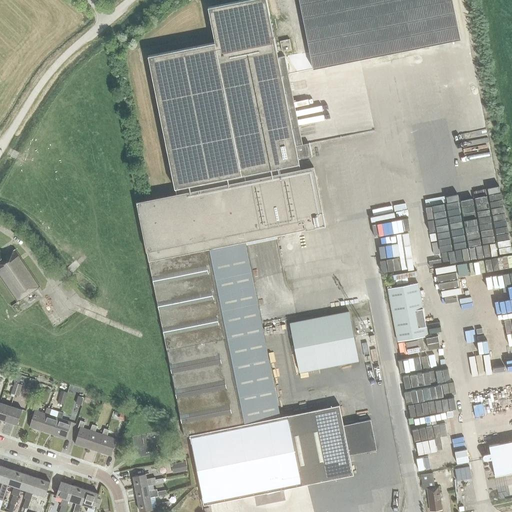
[(184,437),(189,436),(203,505),(353,477),(349,456),(376,451),(370,422),(342,427),(338,407),(279,419),(243,244),(323,227),(311,168),(298,171),(296,161),(293,147),(300,146),(282,57),(275,59),(263,0),(247,0),(205,9),(212,44),(146,58),(174,196),(135,204),(147,262),(148,262),(184,437)]
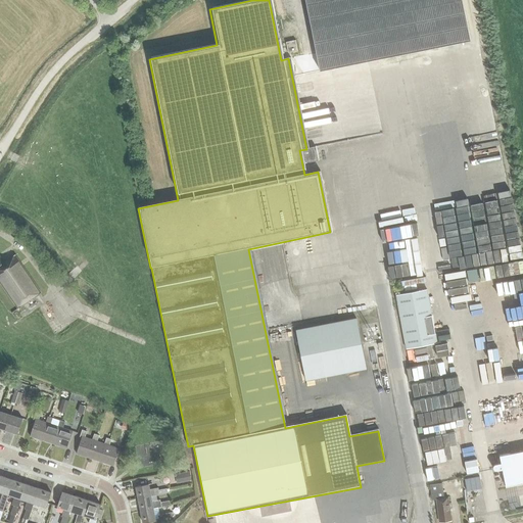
[(459,0),(301,0),(317,70),(467,40),(459,0)]
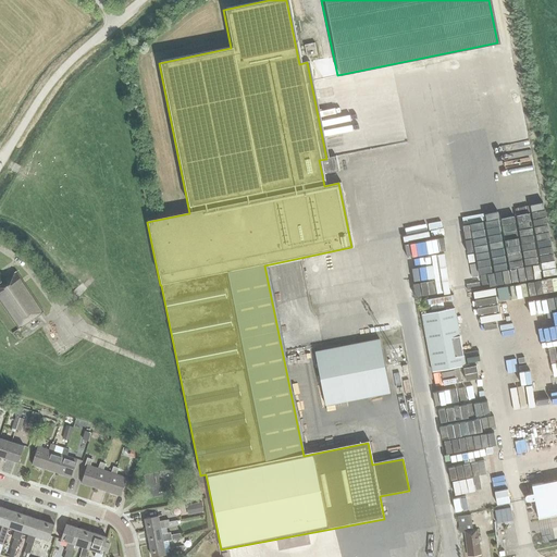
[(314,56),(312,44),(301,46),(304,58),(314,56)]
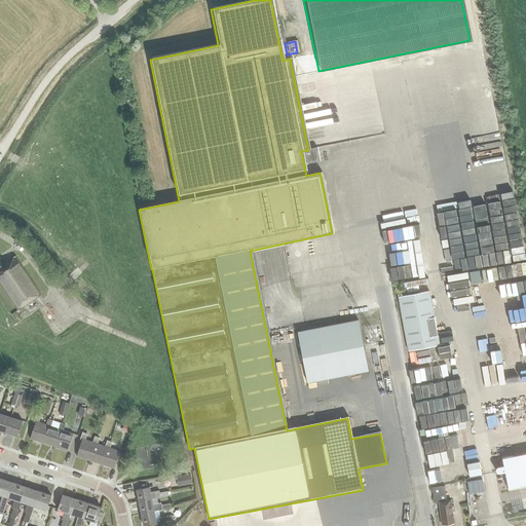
[(314,149),(308,150),(301,151),(304,165),(317,162),(314,149)]
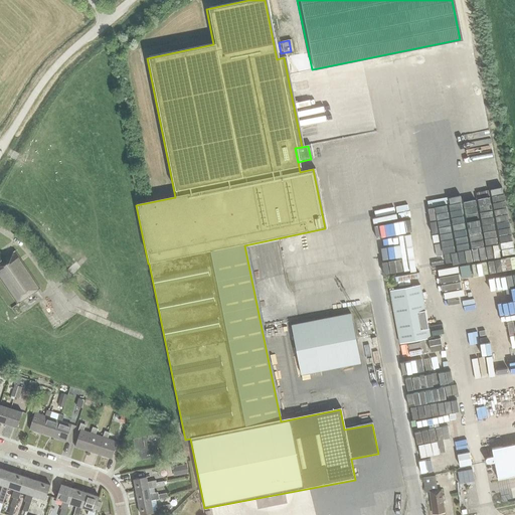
[(14,251),(3,259),(0,254),(0,279),(17,305),(39,289),(14,251)]
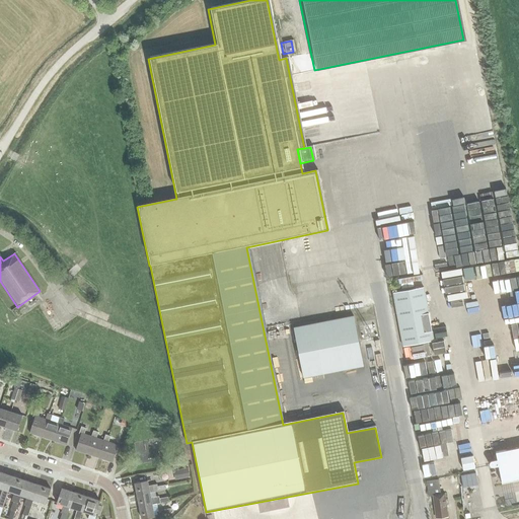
[(471,277),(518,270),(518,257),(469,265),(471,277)]
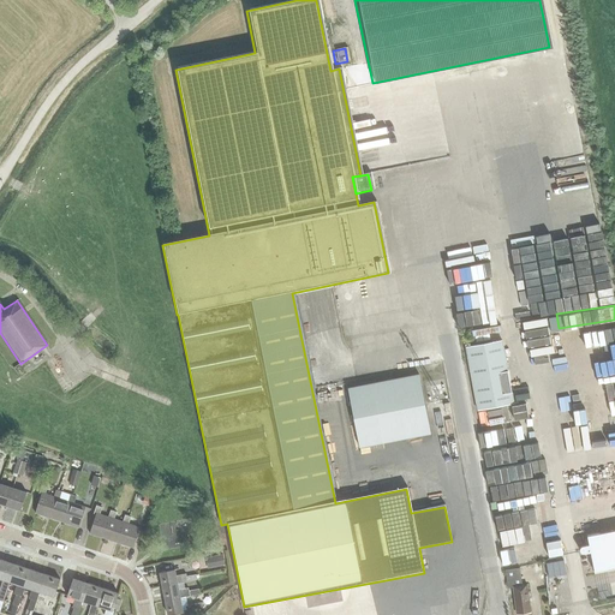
[(519,320),(526,363),(550,358),(549,353),(565,350),(562,334),(547,338),(543,315),(519,320)]
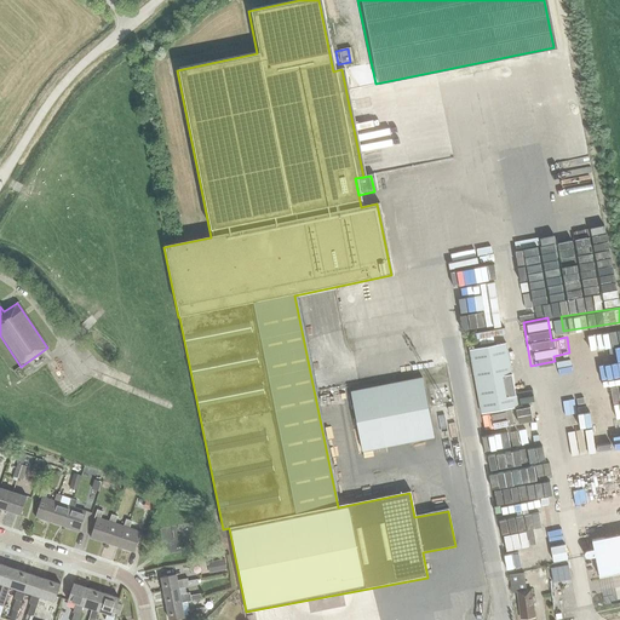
[(619,357),(619,327),(590,333),(593,348),(598,348),(602,362),(619,357)]
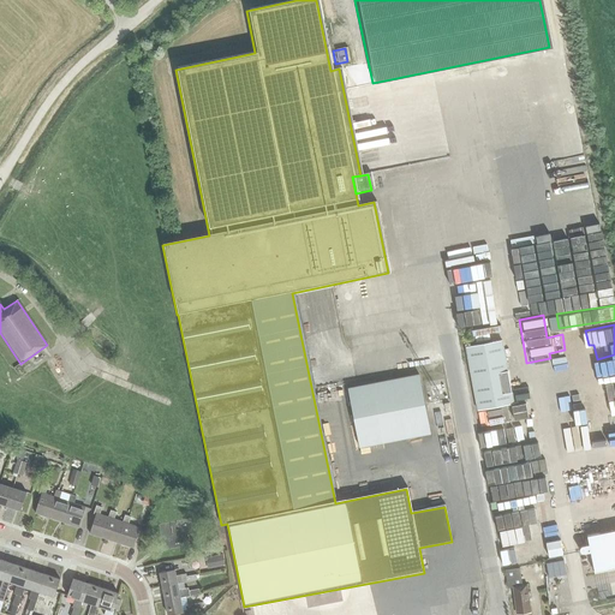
[(465,347),(477,411),(514,404),(501,340),(465,347)]
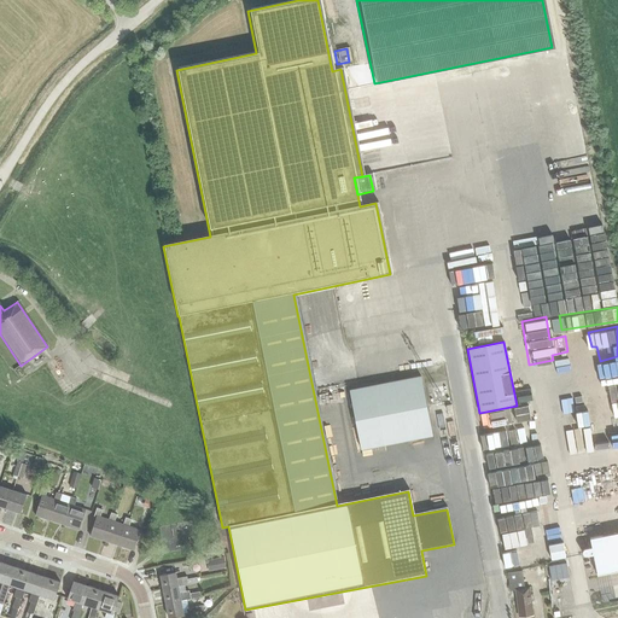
[(553,377),(566,375),(565,361),(553,361),(553,377)]
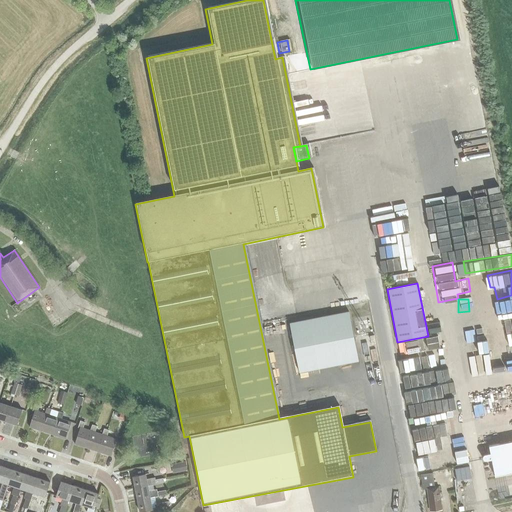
[(511,300),(497,303),(500,317),(492,319),(494,332),(511,328),(511,300)]
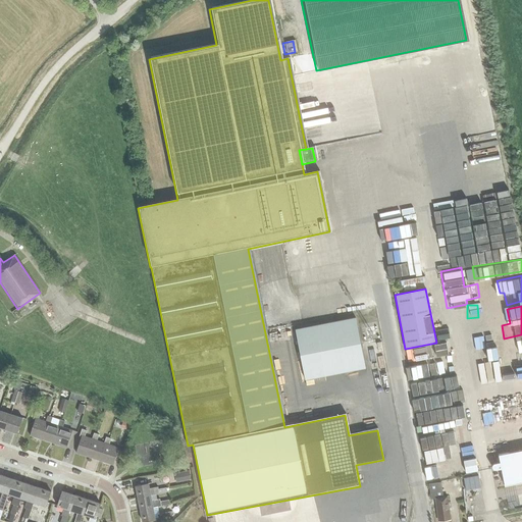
[(305,377),(366,368),(358,316),(297,326),(305,377)]
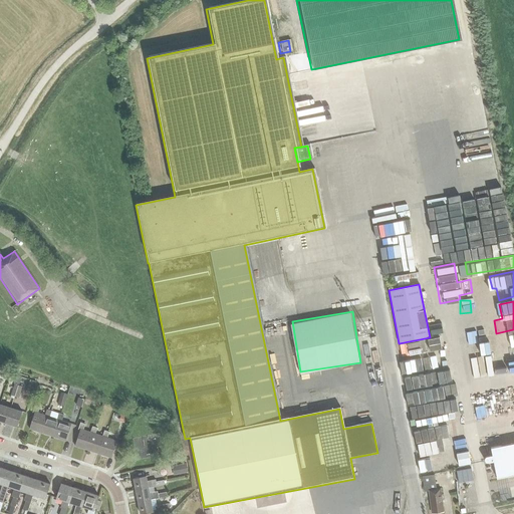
[(439,330),(449,329),(449,324),(433,325),(433,335),(439,335),(439,330)]
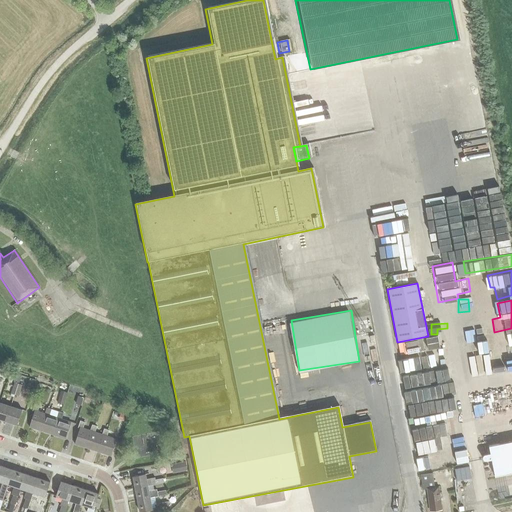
[(472,324),(460,325),(462,344),(474,342),(472,324)]
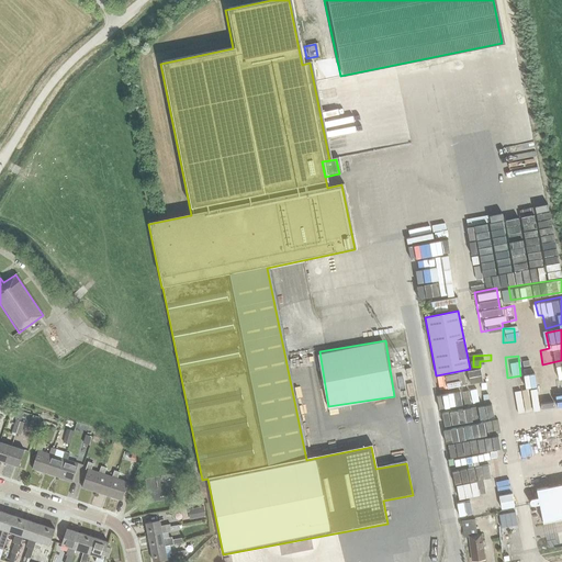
[(525,392),(528,411),(541,407),(540,403),(554,401),(553,395),(547,396),(546,388),(525,392)]
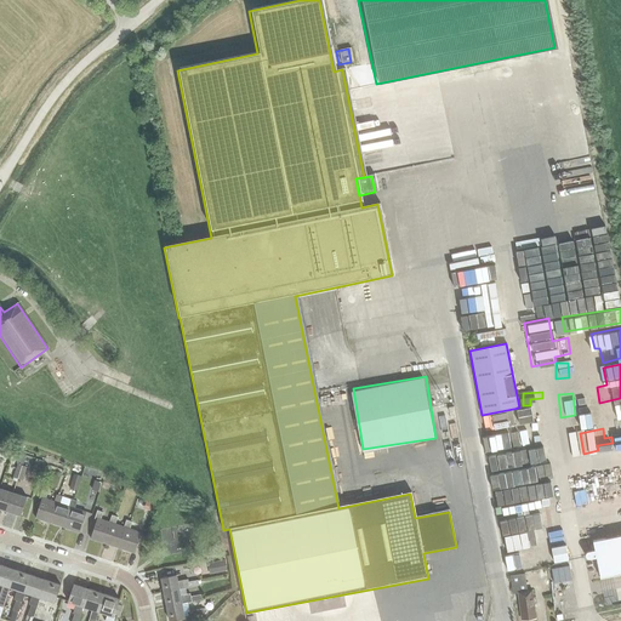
[(495,490),(507,552),(545,543),(542,533),(554,531),(550,510),(543,511),(541,499),(558,495),(554,479),(539,483),(534,462),(531,446),(490,455),(494,468),(519,463),(523,484),(495,490)]
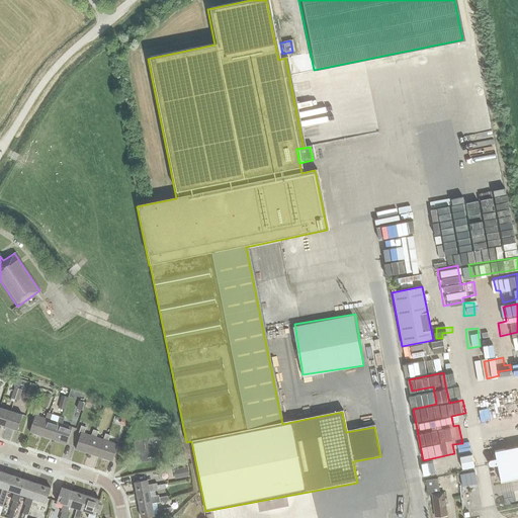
[(14,387),(12,394),(19,396),(21,390),(14,387)]
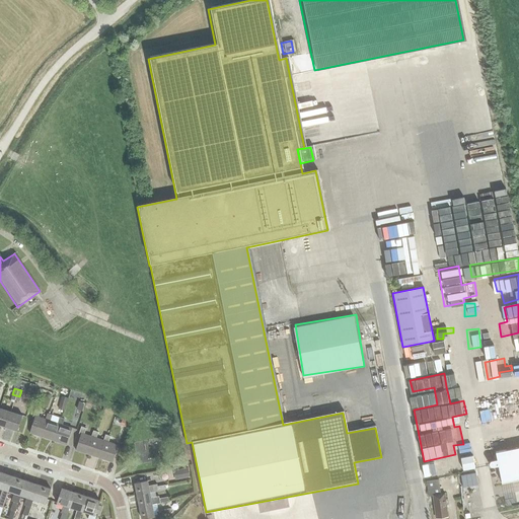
[(62,396),(58,409),(64,411),(68,398),(62,396)]
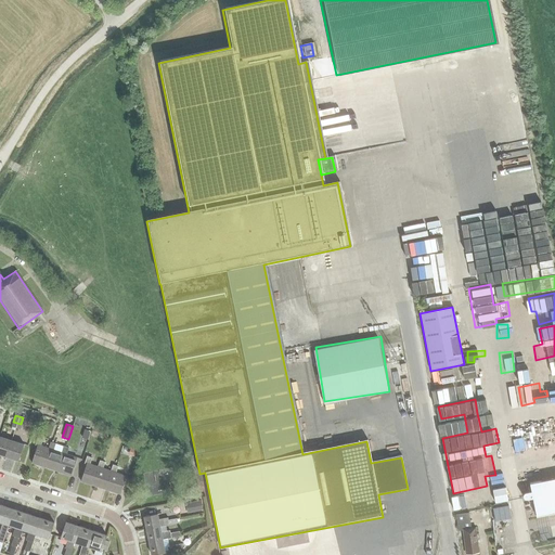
[(11,440),(0,437),(0,455),(5,457),(11,440)]
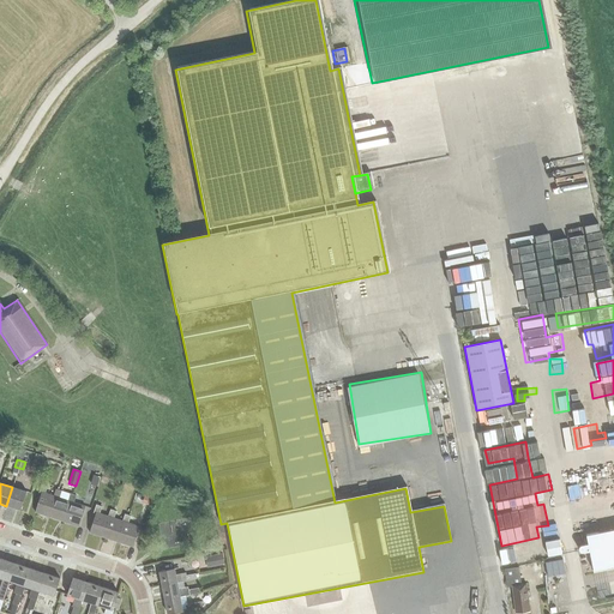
[(579,483),(569,486),(571,498),(583,495),(579,483)]
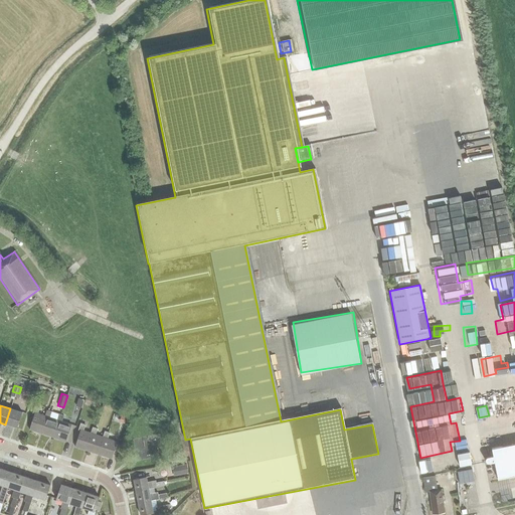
[(34,406),(31,413),(34,414),(29,430),(41,435),(47,417),(44,416),(36,414),(38,408),(34,406)]
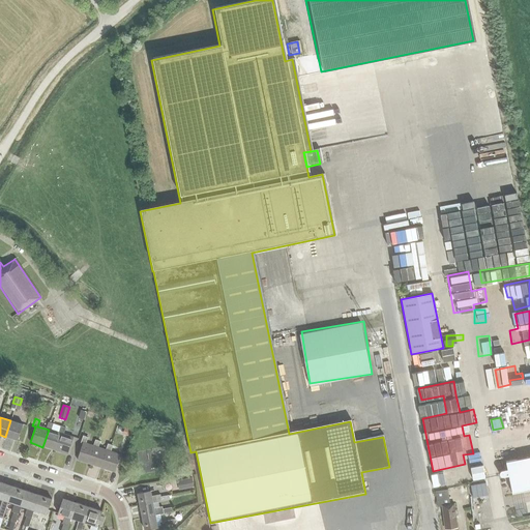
[(22,424),(10,420),(5,437),(17,440),(22,424)]
